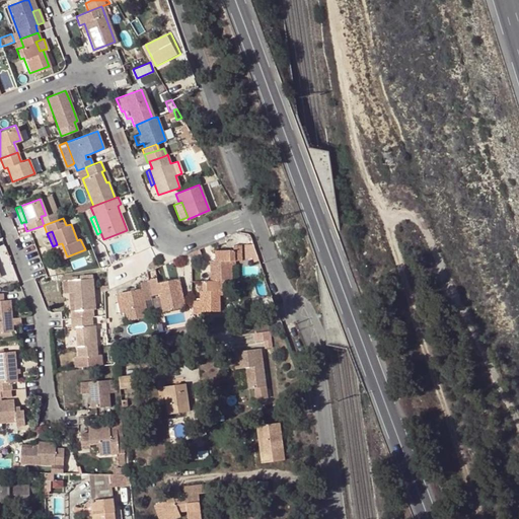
[(67,256),(62,243),(57,244),(62,258),(67,256)]
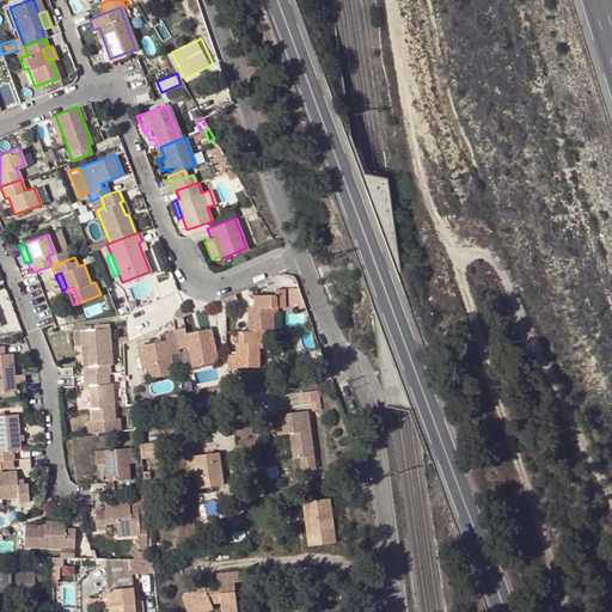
[(249,311),(250,332),(263,332),(267,331),(275,331),(274,316),(274,311),(279,311),(286,310),(285,292),(276,292),(277,298),(255,299),(256,310),(249,311)]
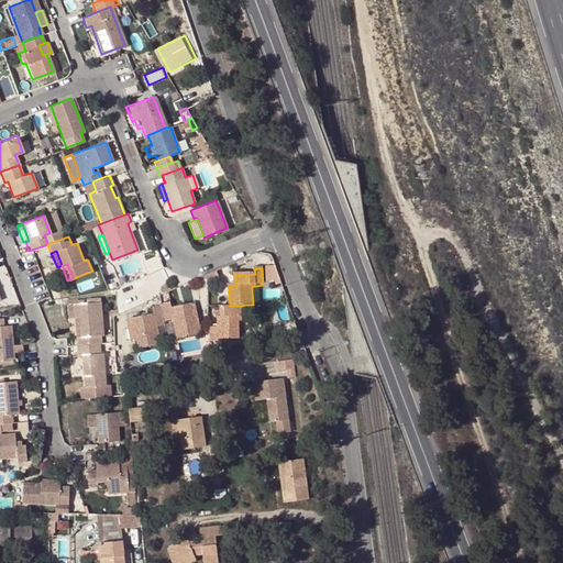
[(216,273),(206,276),(207,283),(218,278),(216,273)]
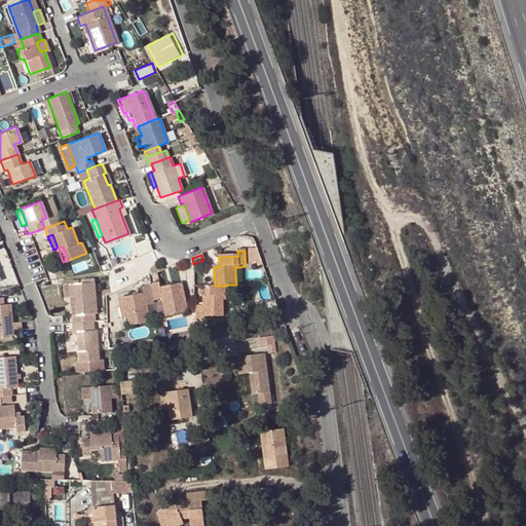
[(106,296),(111,294),(109,271),(104,273),(101,274),(103,297),(106,296)]
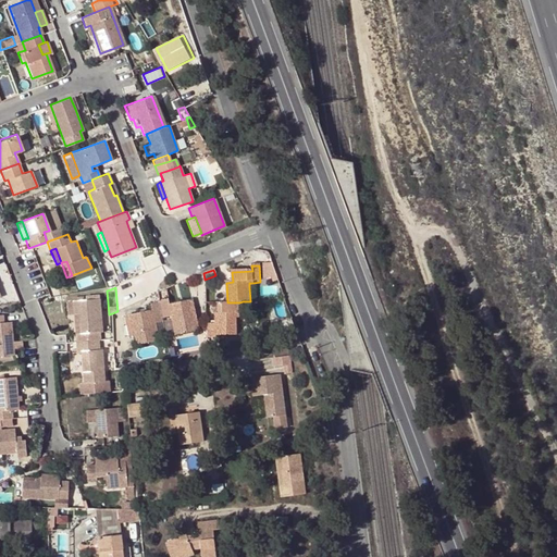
[(104,333),(101,300),(74,302),(76,316),(81,314),(83,334),(77,335),(78,344),(100,342),(102,341),(101,333),(104,333)]
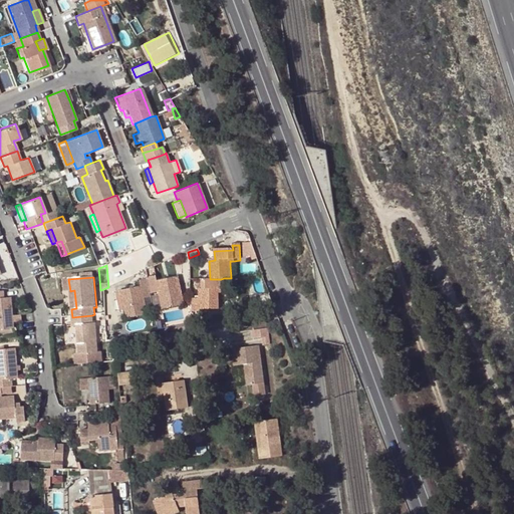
[(156,277),(148,279),(148,281),(151,294),(158,293),(161,310),(184,306),(179,278),(157,282),(156,277)]
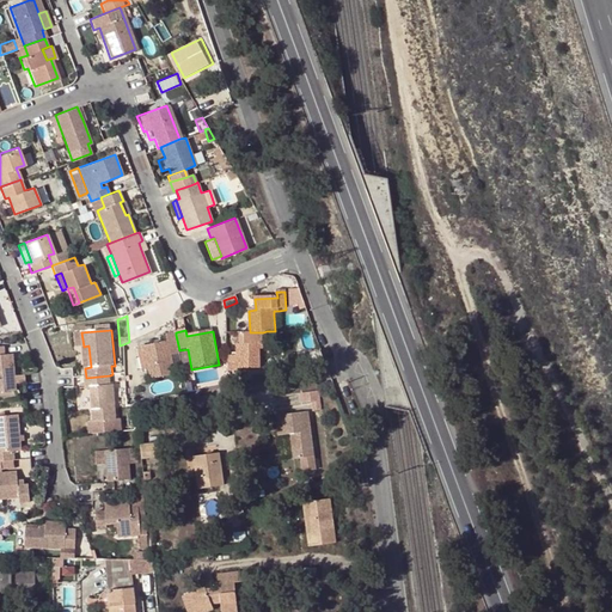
[(263,344),(263,332),(250,332),(240,334),(242,344),(237,344),(238,355),(230,355),(233,372),(239,371),(239,369),(261,368),(259,349),(259,344),(263,344)]
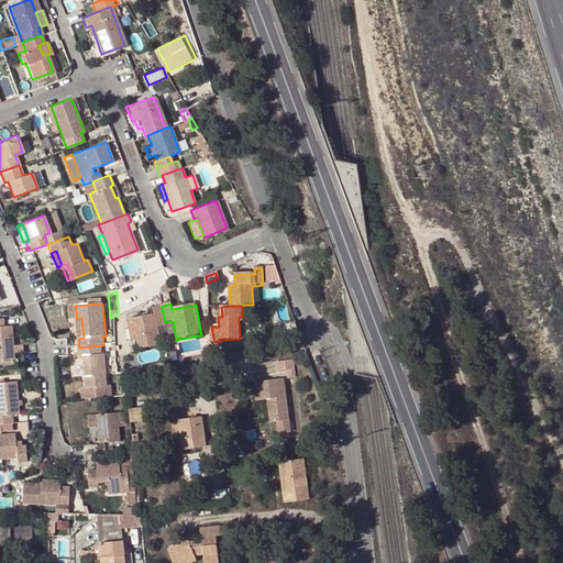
[(165,322),(162,308),(154,309),(155,315),(131,320),(135,340),(136,340),(140,350),(161,345),(161,342),(157,329),(166,327),(165,323),(165,322)]
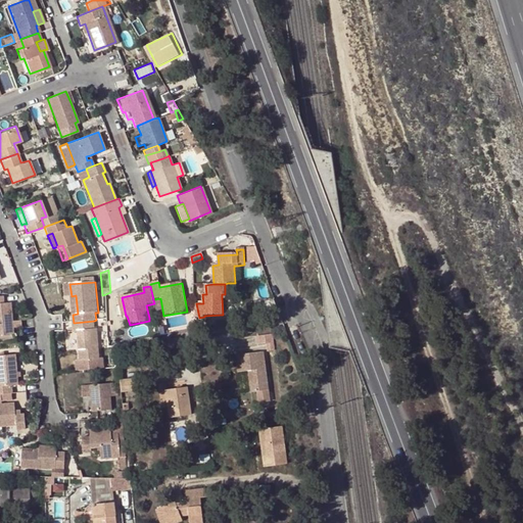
[(5,304),(5,297),(0,297),(0,336),(14,335),(11,304),(5,304)]
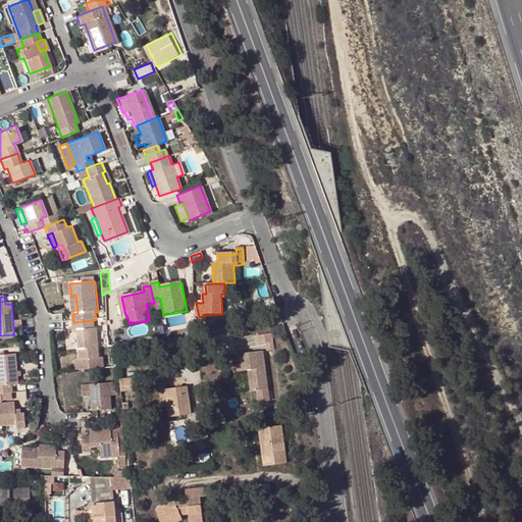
[(270,299),(252,303),(255,312),(272,308),(270,299)]
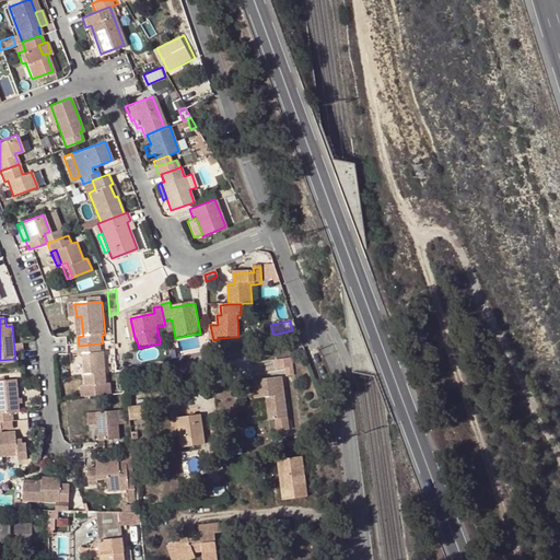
[(165,325),(156,327),(160,340),(167,339),(165,325)]
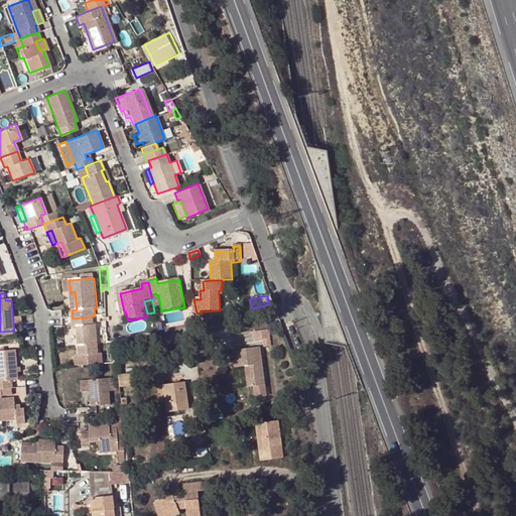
[(93,316),(73,318),(73,329),(78,328),(80,356),(85,356),(95,355),(99,355),(97,325),(94,325),(93,316)]
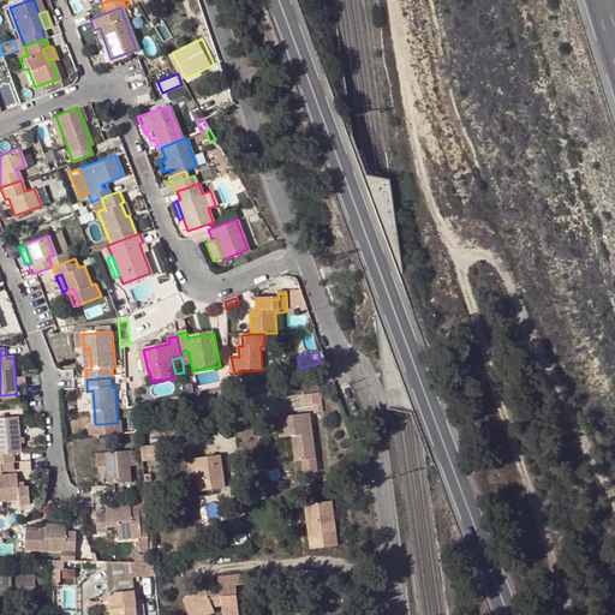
[(302,398),(303,407),(312,406),(314,416),(322,415),(320,394),(302,398)]
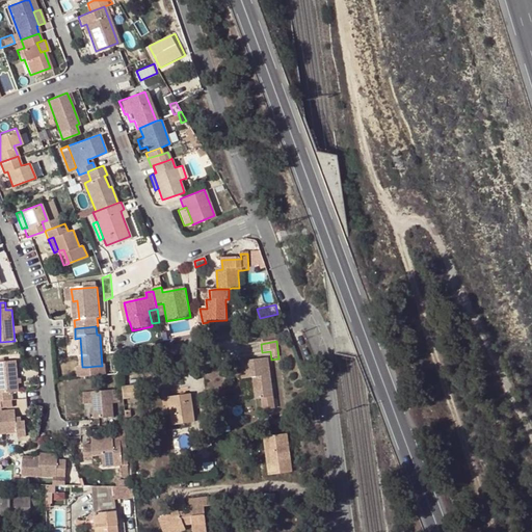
[(263,411),(274,410),(267,360),(239,363),(241,381),(253,379),(255,401),(261,400),(263,411)]
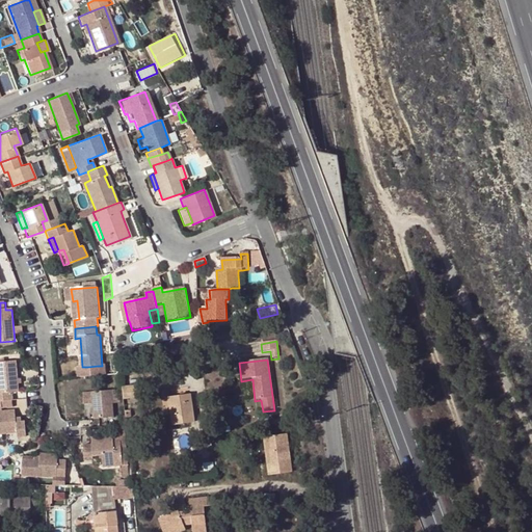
[(20,393),(17,363),(0,364),(0,402),(2,402),(12,401),(14,401),(12,394),(20,393)]
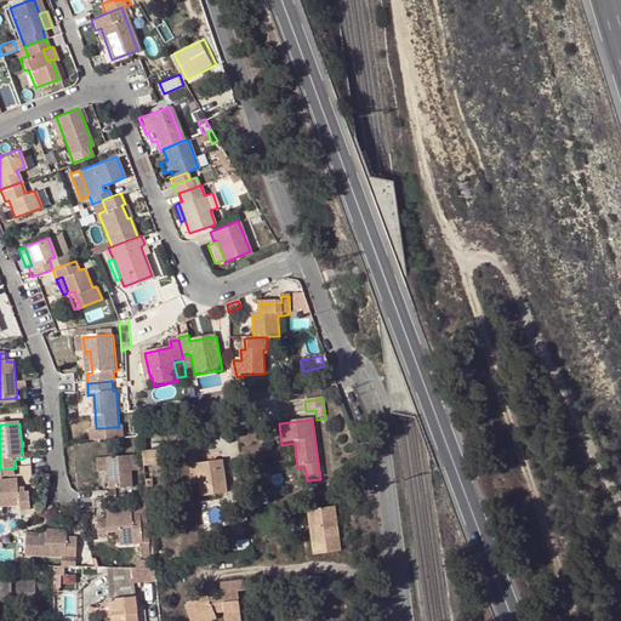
[(169,462),(167,450),(142,454),(144,466),(169,462)]
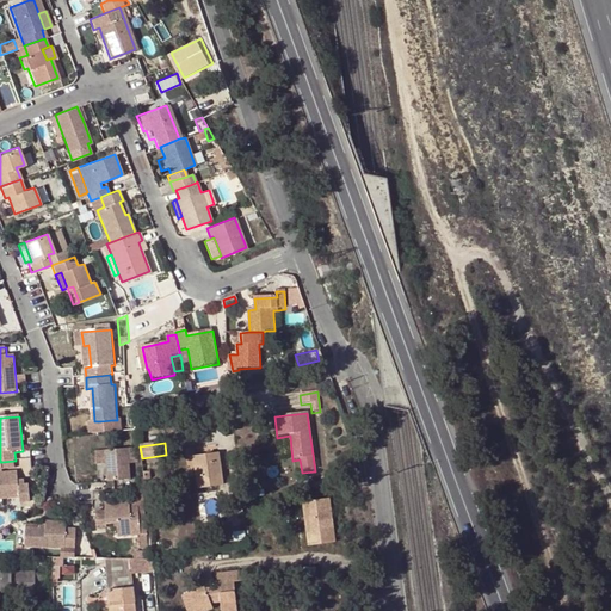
[(130,480),(128,449),(105,451),(106,464),(107,482),(130,480)]
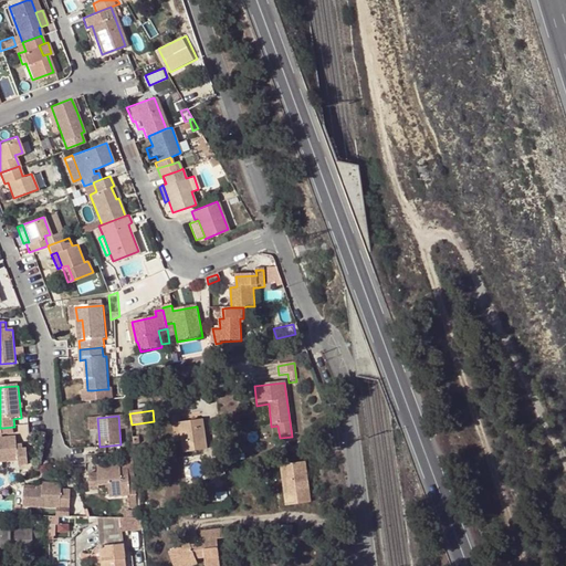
[(97,418),(88,418),(90,431),(98,430),(97,418)]
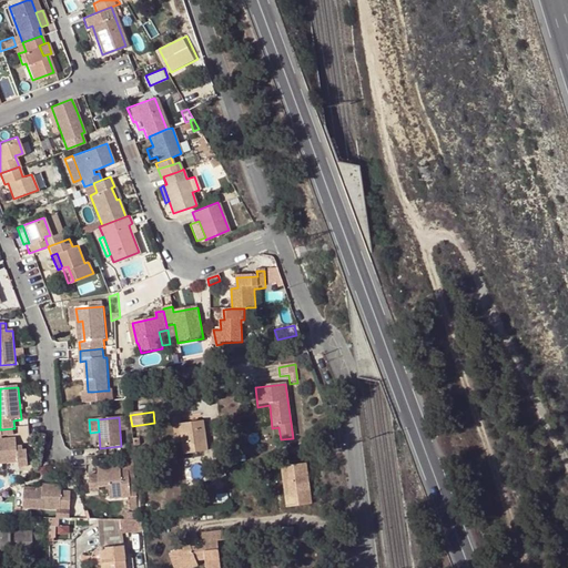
[(210,449),(204,422),(179,425),(183,454),(210,449)]
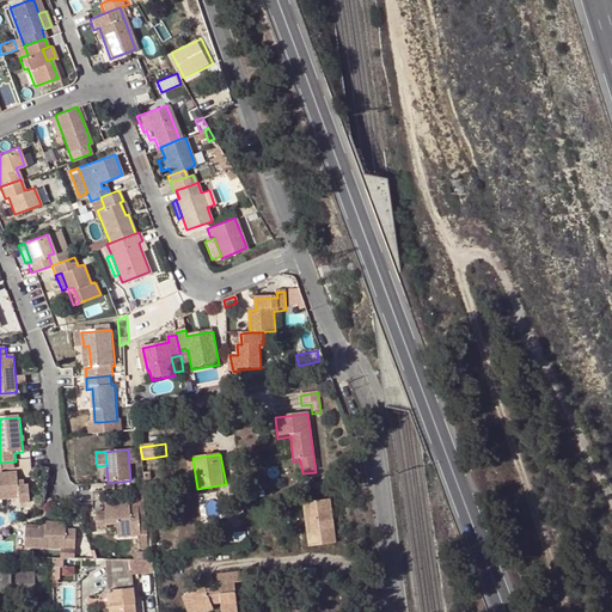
[(0,475),(0,501),(20,500),(20,505),(31,503),(30,487),(19,487),(18,473),(0,475)]
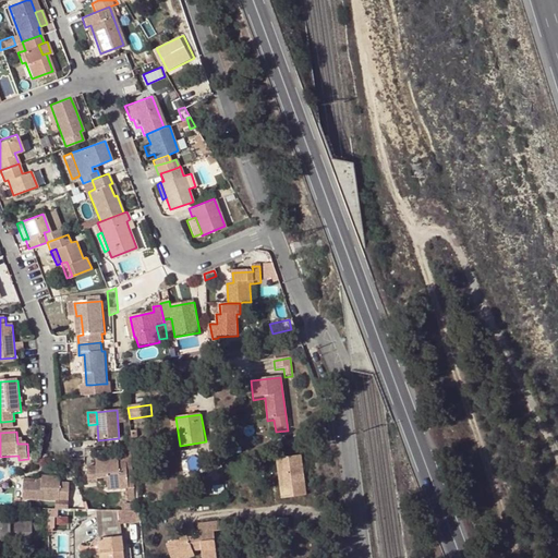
[(279,457),(282,497),(307,495),(304,455),(279,457)]
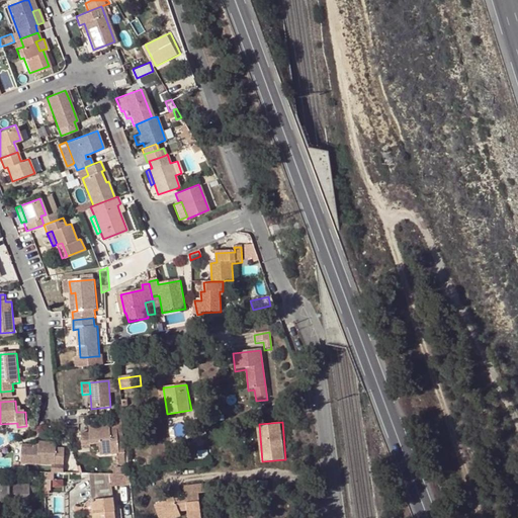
[(110,433),(110,430),(109,423),(88,425),(89,433),(80,434),(82,449),(90,448),(90,444),(99,444),(99,452),(112,450),(118,450),(117,432),(110,433)]
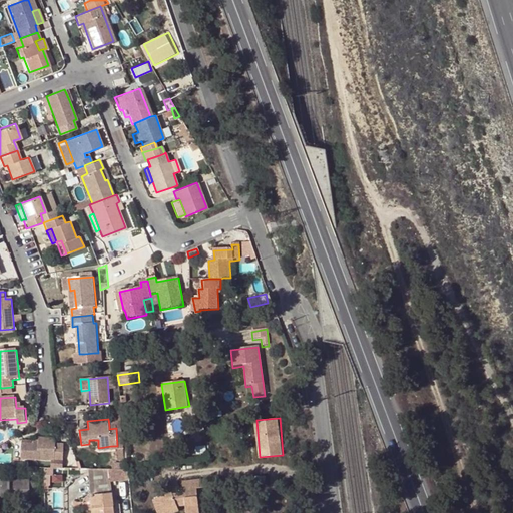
[(38,445),(22,444),(21,459),(51,461),(62,461),(63,445),(55,445),(55,440),(38,439),(38,445)]
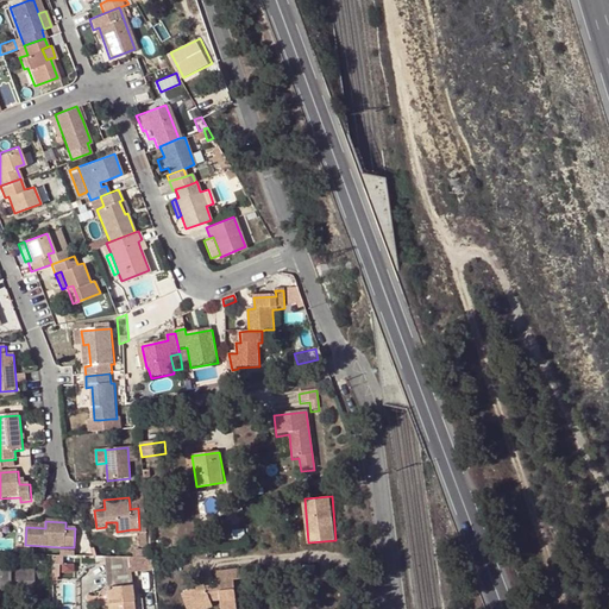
[(74,557),(74,547),(61,547),(60,557),(74,557)]
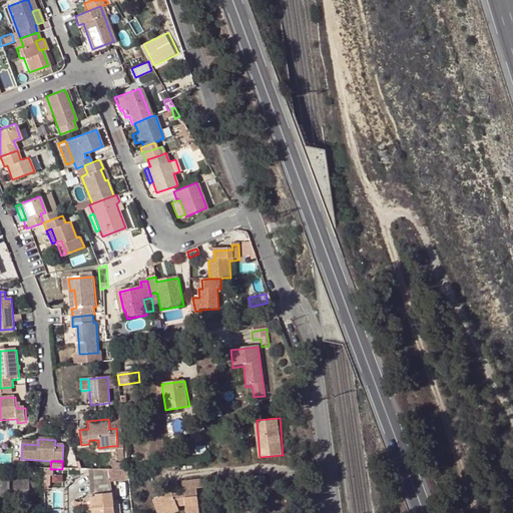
[(110,481),(124,479),(123,470),(109,470),(110,481)]
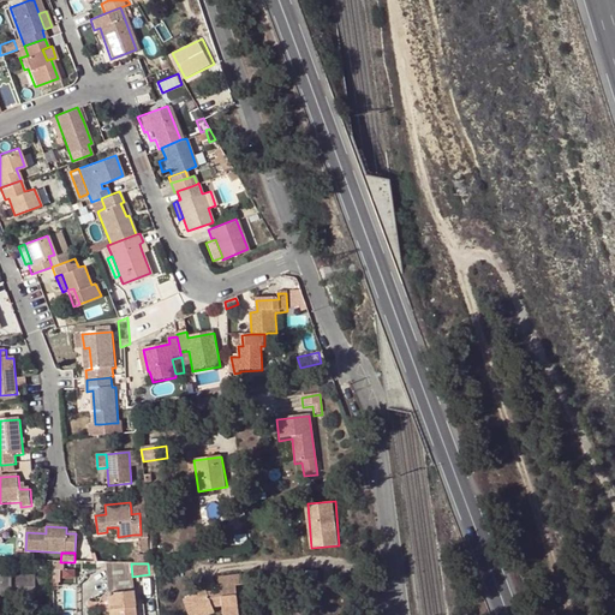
[(34,577),(35,575),(0,574),(0,598),(34,599),(34,597),(34,577)]
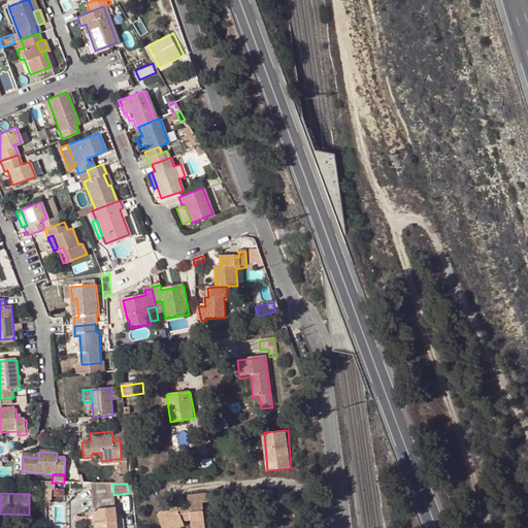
[(193,520),(193,527),(203,527),(207,527),(204,502),(209,501),(207,493),(189,495),(191,503),(187,504),(188,512),(182,513),(178,506),(158,515),(163,527),(177,527),(187,525),(185,521),(193,520)]
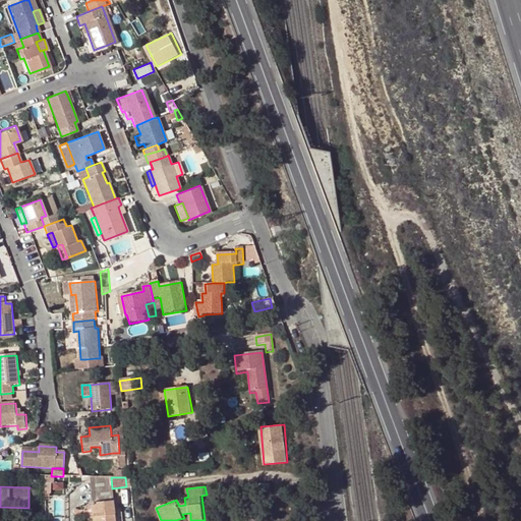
[(40,506),(40,489),(29,488),(29,506),(40,506)]
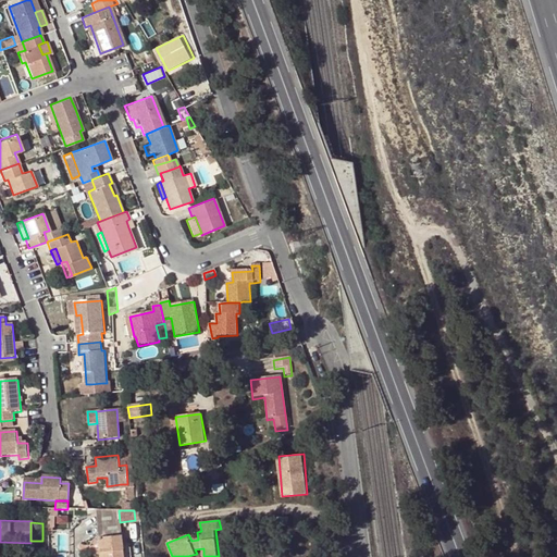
[(123,556),(120,522),(97,524),(100,556),(123,556)]
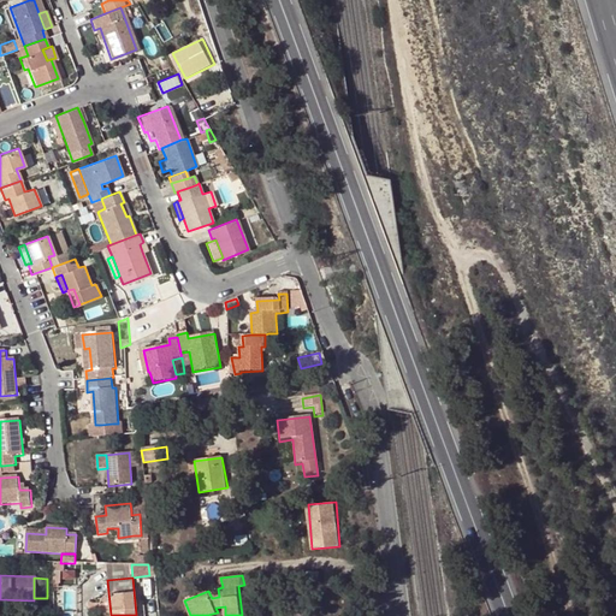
[(212,598),(219,597),(218,588),(208,591),(212,598)]
